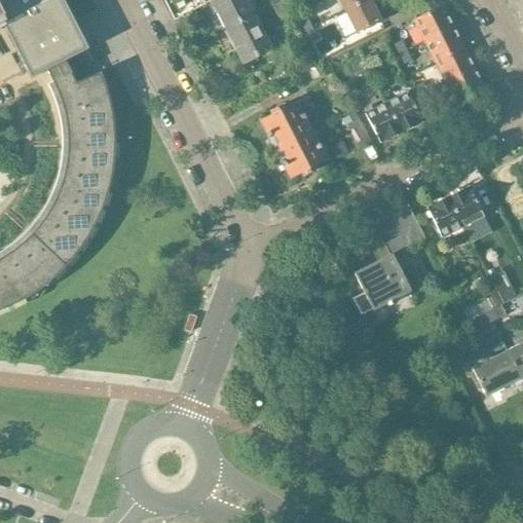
[(0,0),(0,16),(5,14),(3,9),(7,7),(13,22),(5,26),(32,77),(48,69),(77,54),(89,48),(65,0),(0,0)]
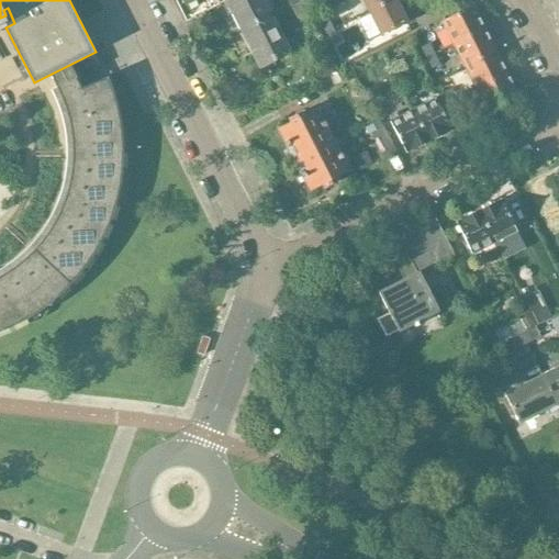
[(276,12),(269,0),(227,0),(243,30),(274,13),(276,12)]
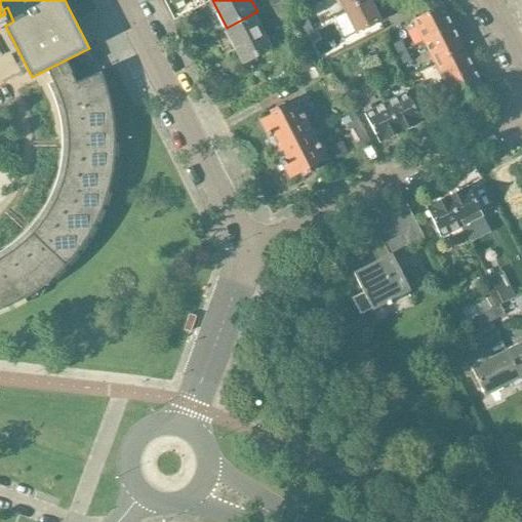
[(281,0),(274,3),(280,16),(289,11),(284,0),(281,0)]
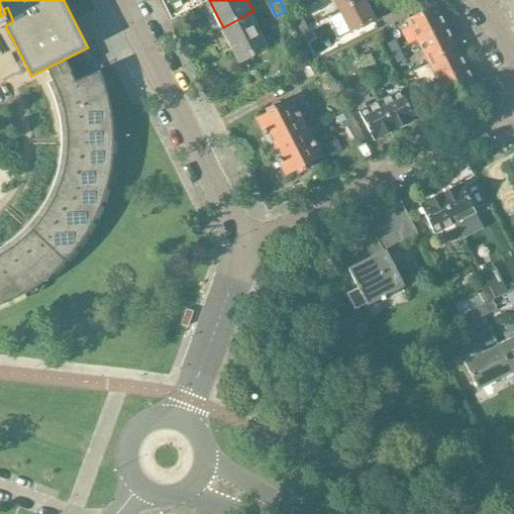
[(336,0),(340,9),(357,0),(336,0)]
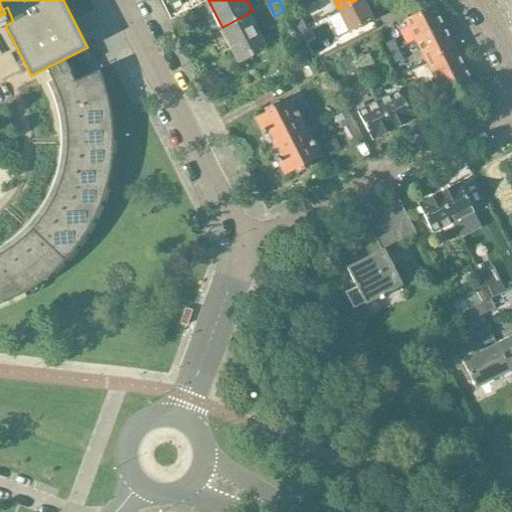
[(356,0),(339,9),(350,30),(374,18),(365,0),(356,0)]
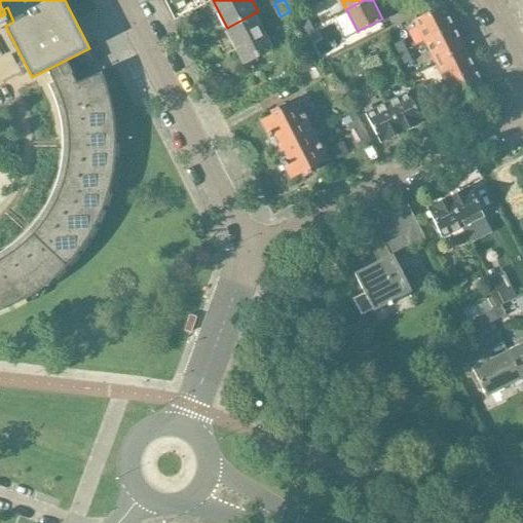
[(444,3),(415,19),(425,40),(455,25),(444,3)]
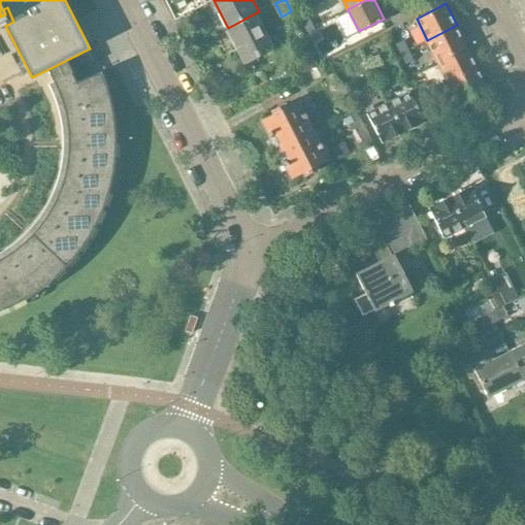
[(257,12),(228,28),(245,63),(274,48),(257,12)]
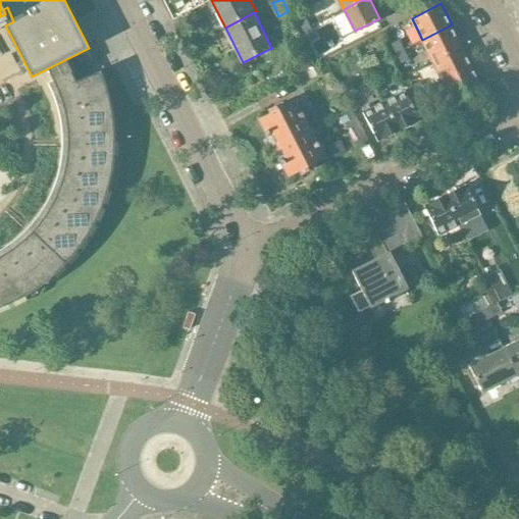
[(306,14),(299,18),(304,29),(311,26),(306,14)]
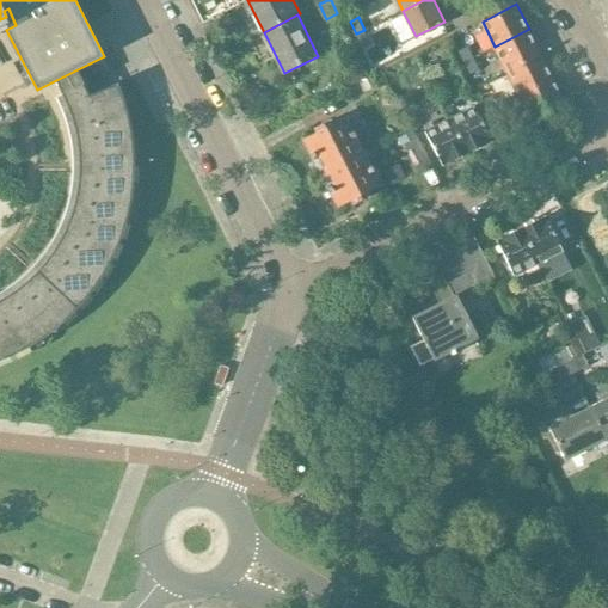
[(529,29),(495,47),(508,71),(541,53),(529,29)]
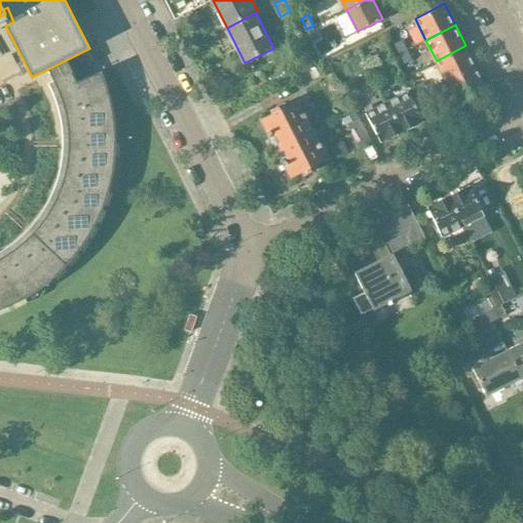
[(313,26),(306,29),(312,40),(320,36),(313,26)]
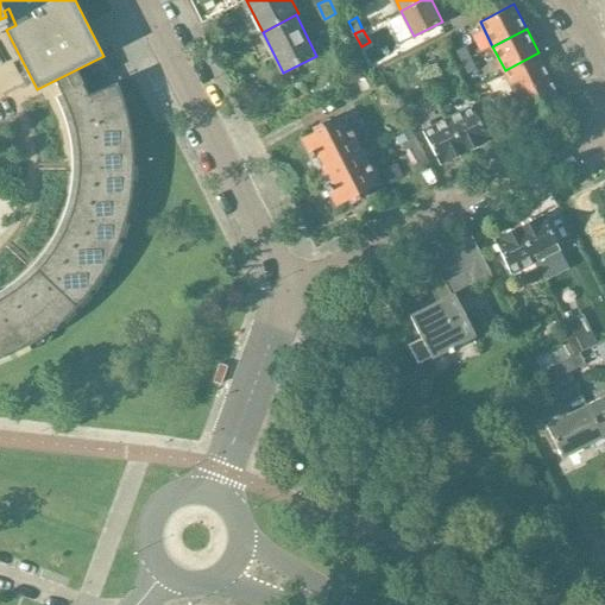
[(466,45),(458,49),(464,61),(472,57),(466,45)]
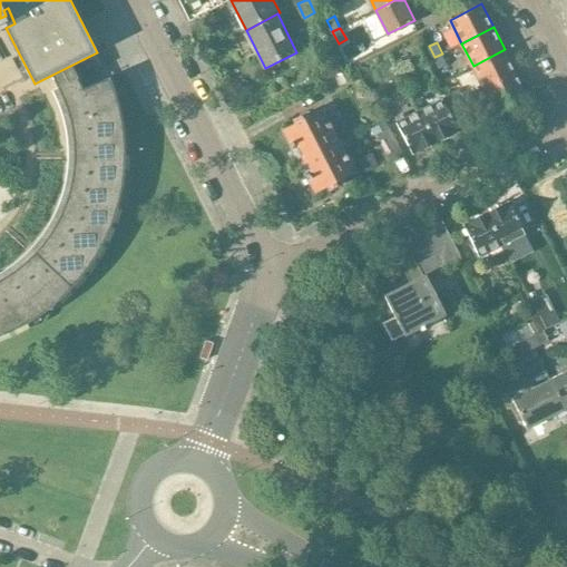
[(505,49),(473,66),(485,88),(517,72),(505,49)]
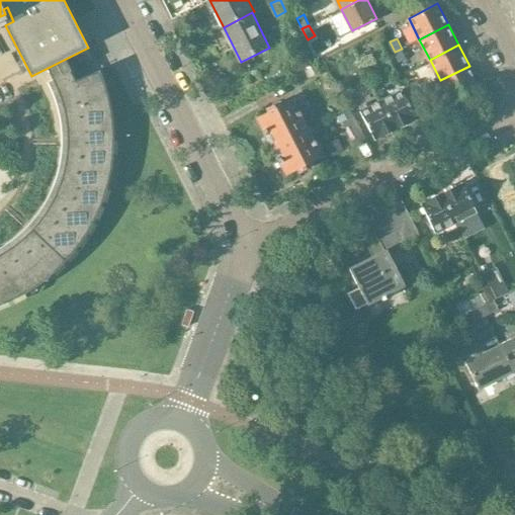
[(402,49),(395,52),(400,62),(407,58),(402,49)]
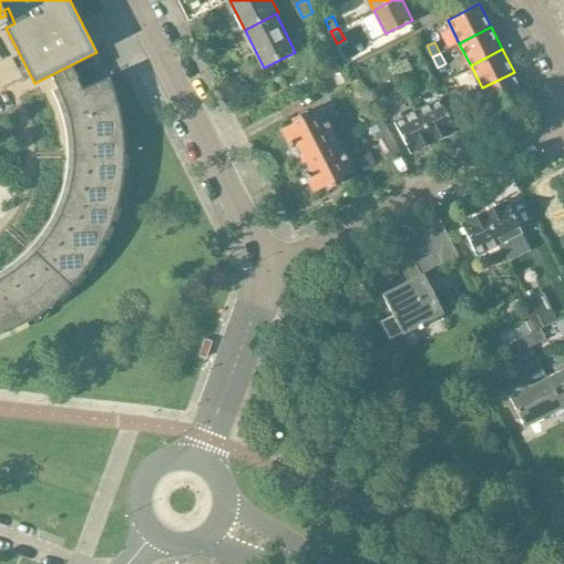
[(73,286),(85,272),(90,265),(93,259),(98,253),(102,245),(106,238),(110,231),(112,223),(115,215),(118,207),(120,200),(122,192),(123,183),(124,175),(124,171),(125,166),(125,159),(125,151),(125,142),(124,130),(123,124),(122,113),(118,101),(110,77),(95,83),(83,59),(52,74),(59,88),(63,98),(69,112),(72,124),(73,135),(74,151),(74,166),(72,178),(70,190),(65,205),(59,218),(52,229),(45,238),(36,250),(24,262),(14,269),(4,276),(0,278),(0,334),(1,334),(9,331),(17,327),(28,321),(34,317),(41,313),(44,310),(59,299),(73,286)]
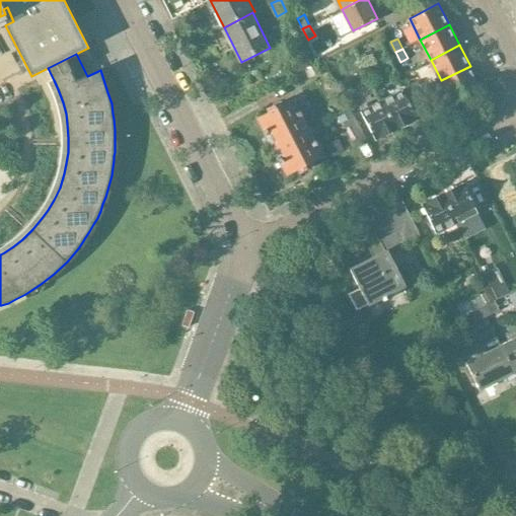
[(470,66),(441,80),(451,101),(481,87),(470,66)]
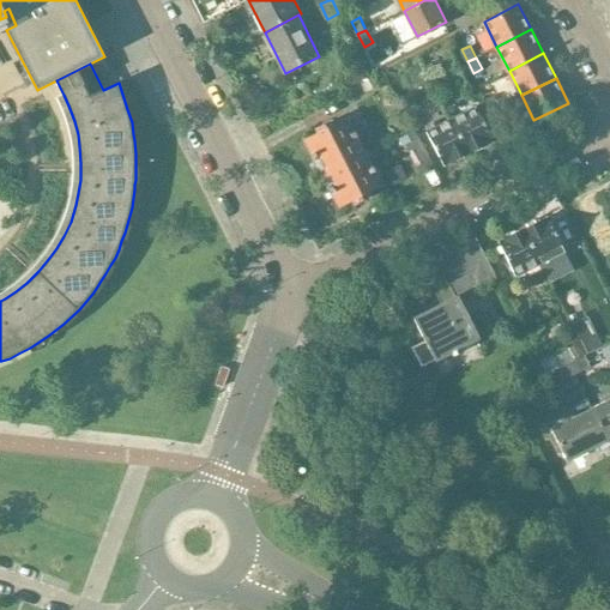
[(495,94),(485,98),(491,109),(500,106),(495,94)]
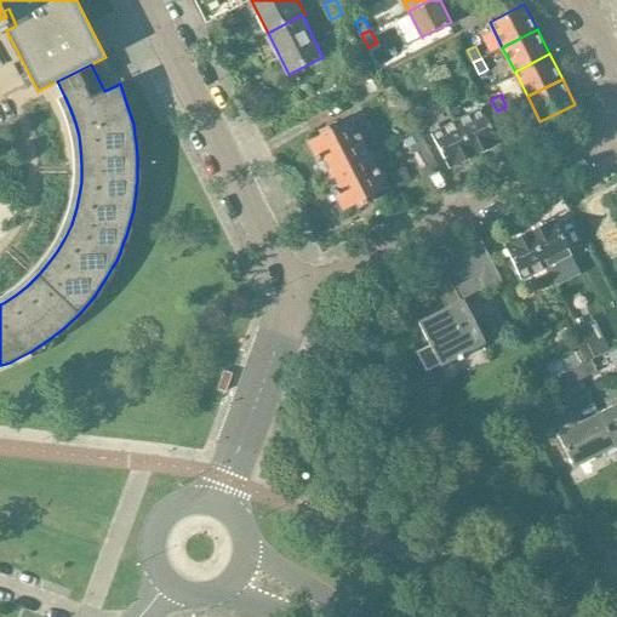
[(483,107),(457,120),(475,154),(501,142),(483,107)]
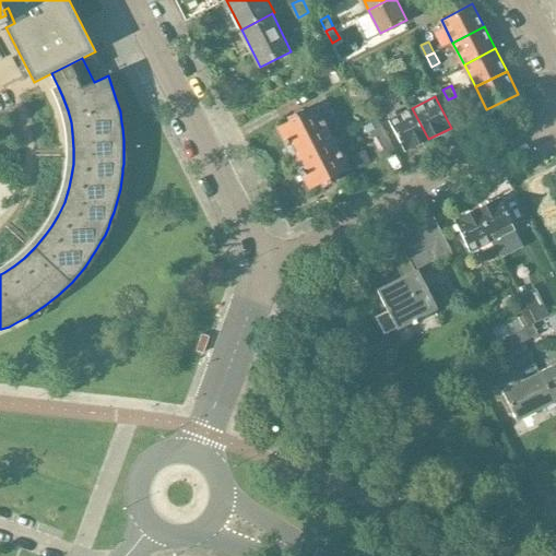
[(456,96),(448,99),(453,110),(461,107),(456,96)]
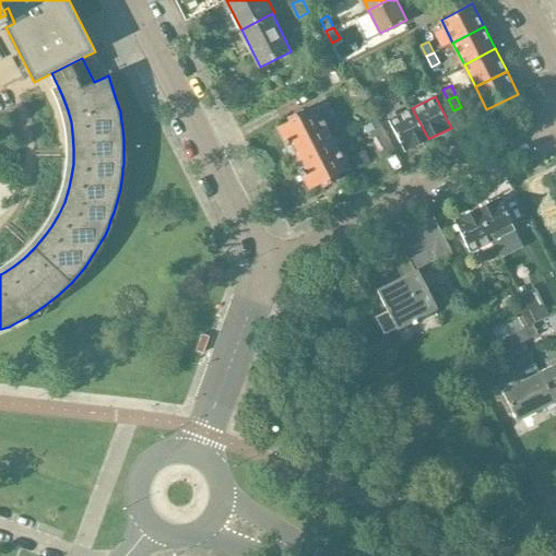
[(364,109),(368,118),(377,114),(373,105),(364,109)]
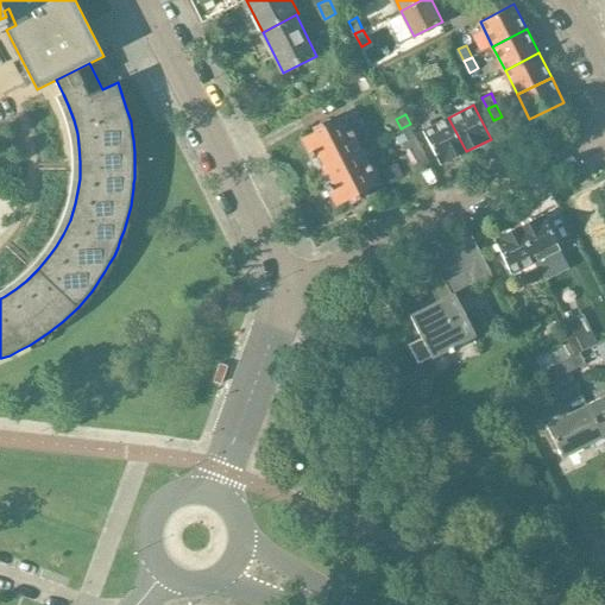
[(302,138),(319,170),(361,149),(345,115),(328,125),(326,121),(314,127),(316,131),(302,138)]
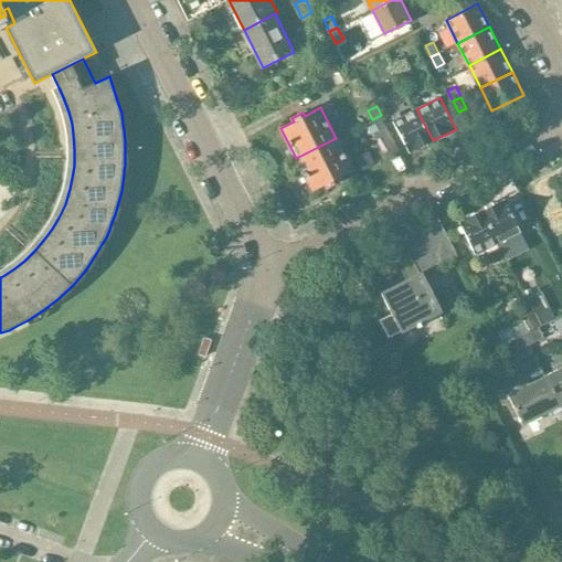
[(433,140),(416,109),(394,120),(410,151),(433,140)]
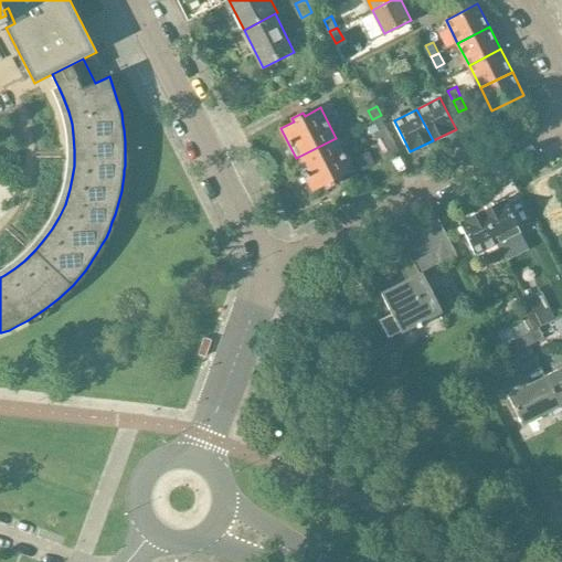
[(399,150),(381,115),(372,119),(379,130),(375,133),(388,156),(399,150)]
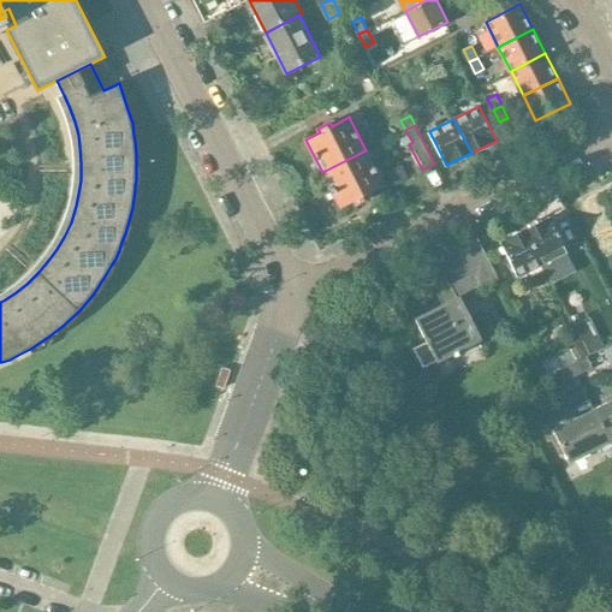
[(366,150),(322,172),(340,208),(355,201),(357,205),(372,196),(370,192),(384,186),(366,150)]
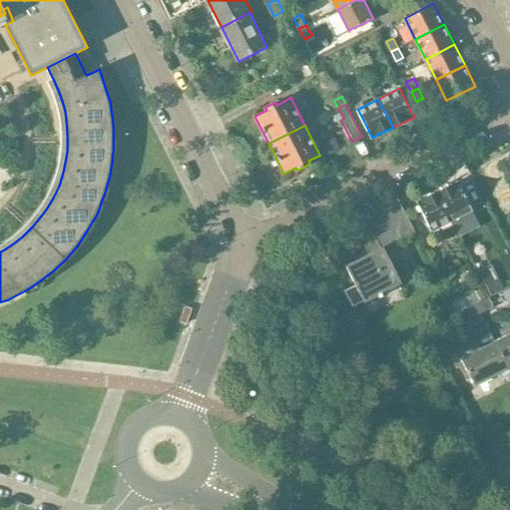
[(459,180),(439,190),(453,219),(474,209),(459,180)]
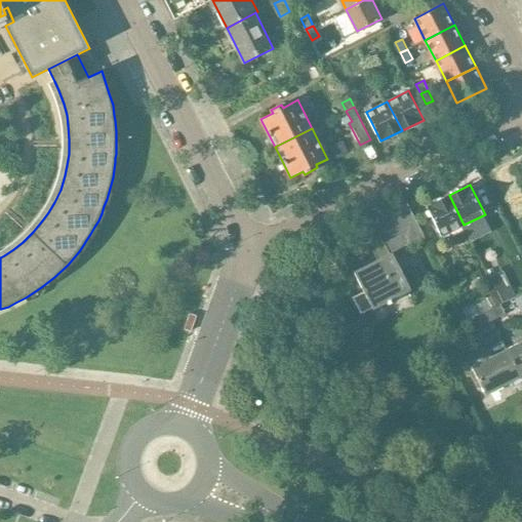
[(449,195),(428,206),(442,236),(464,225),(449,195)]
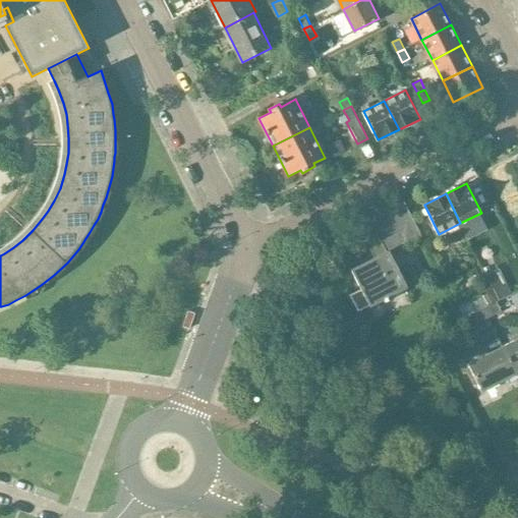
[(403,198),(358,221),(371,247),(377,257),(353,270),(362,289),(352,294),(359,308),(370,303),(371,305),(407,287),(389,252),(422,235),(403,198)]
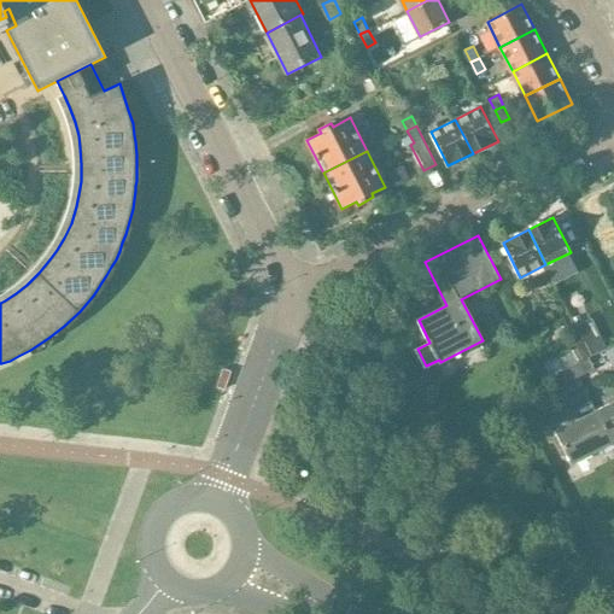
[(580,375),(574,364),(565,369),(557,356),(545,362),(553,376),(560,373),(565,382),(580,375)]
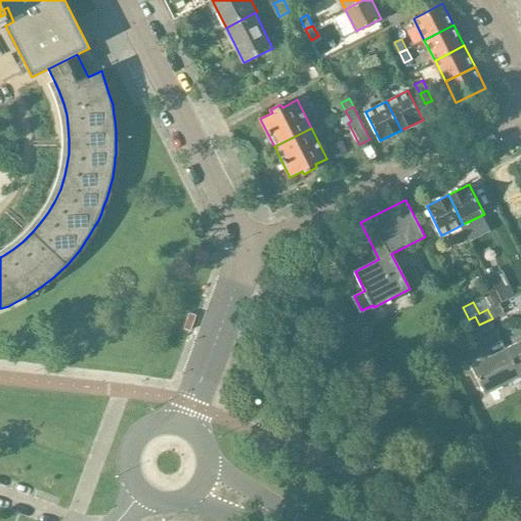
[(501,303),(487,309),(492,318),(505,312),(501,303)]
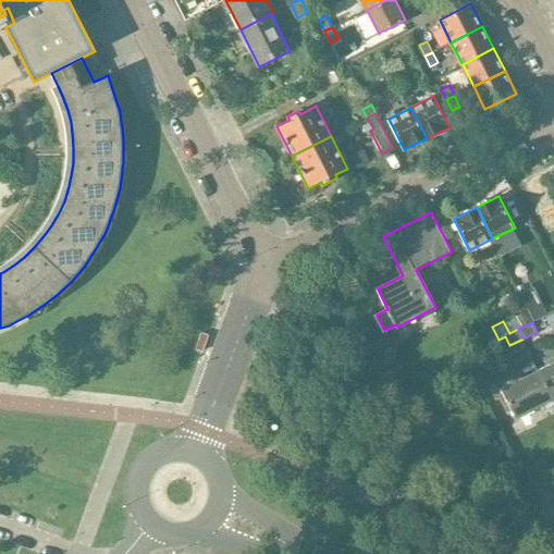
[(553,361),(539,369),(553,397),(553,361)]
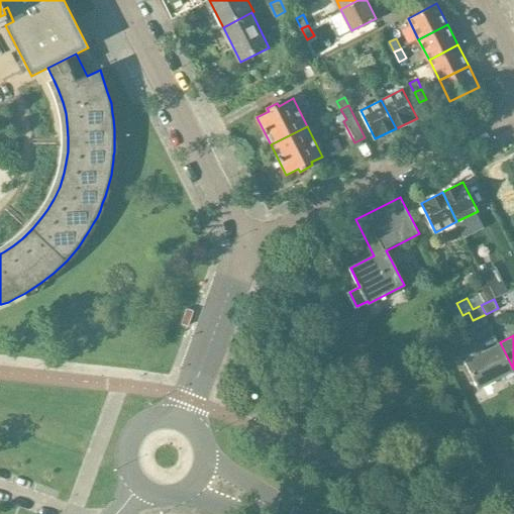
[(479,389),(513,372),(513,369),(500,342),(466,361),(479,389)]
